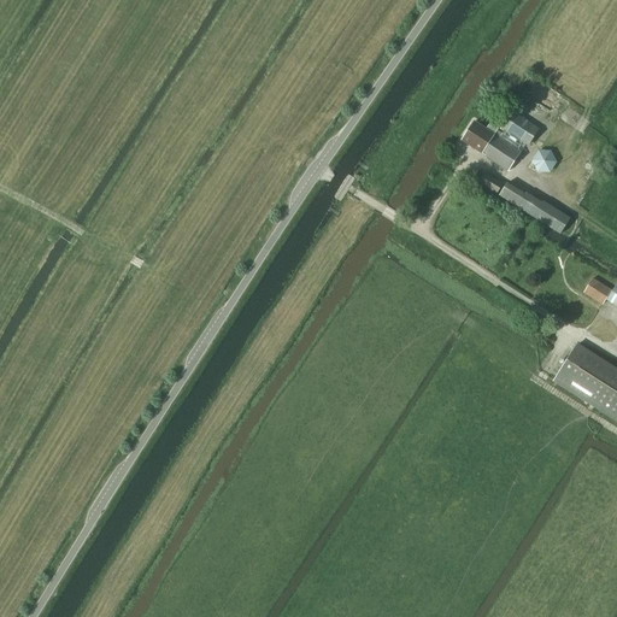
[(540,130),(513,113),(503,129),(493,122),(487,130),(475,122),(463,141),(509,172),(527,145),(529,146),(540,130)]
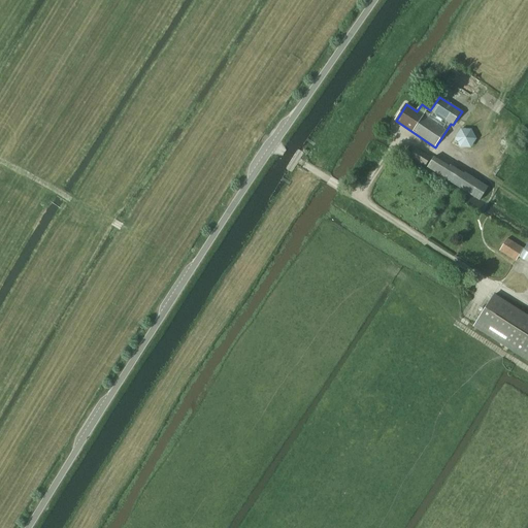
[(426,167),(431,159),(416,149),(409,157),(426,167)]
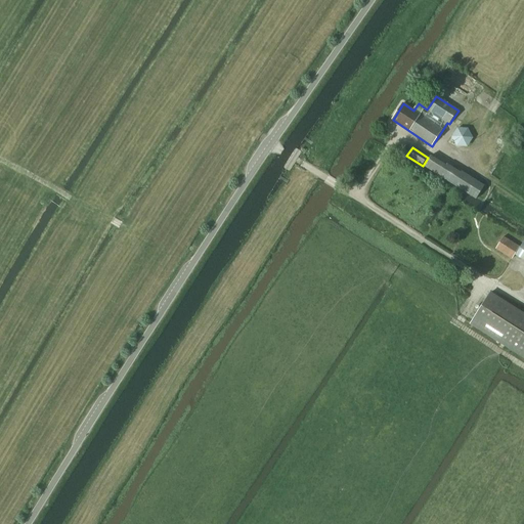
[(475,200),(476,199),(484,185),(447,163),(445,165),(430,156),(423,167),(475,200)]
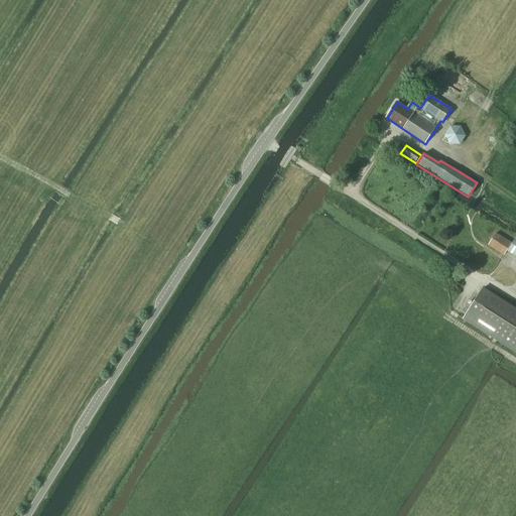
[(504,255),(511,243),(496,234),(489,246),(504,255)]
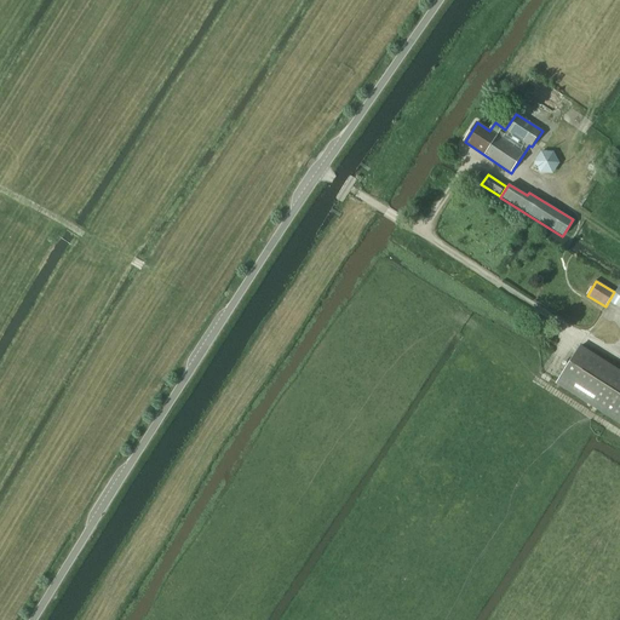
[(619,309),(619,286),(609,303),(619,309)]
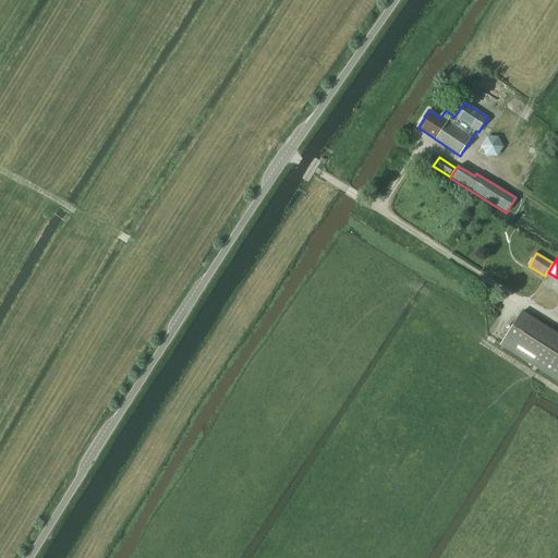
[(557,334),(522,312),(500,346),(557,383),(557,334)]
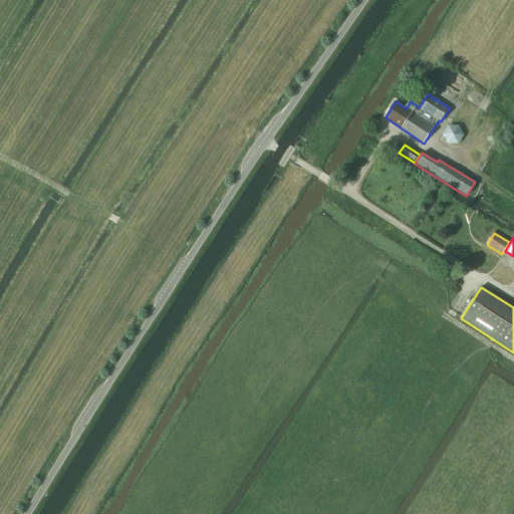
All buildings are outlined.
